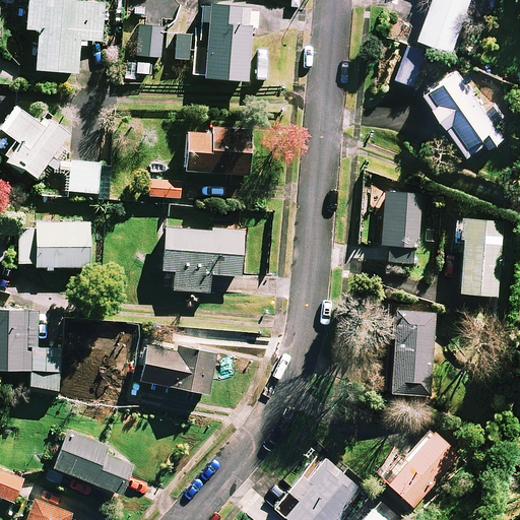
[(102,41),(105,3),(65,0),(26,0),(24,27),(38,28),(35,68),(76,71),(79,40),(102,41)]
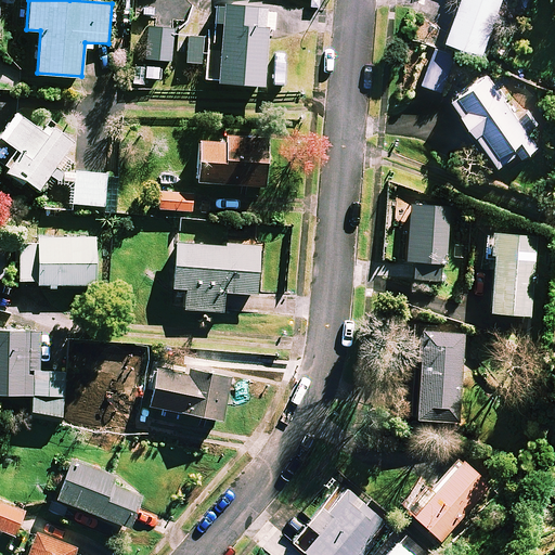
[(499,0),(456,0),(443,38),(481,51),(499,0)]
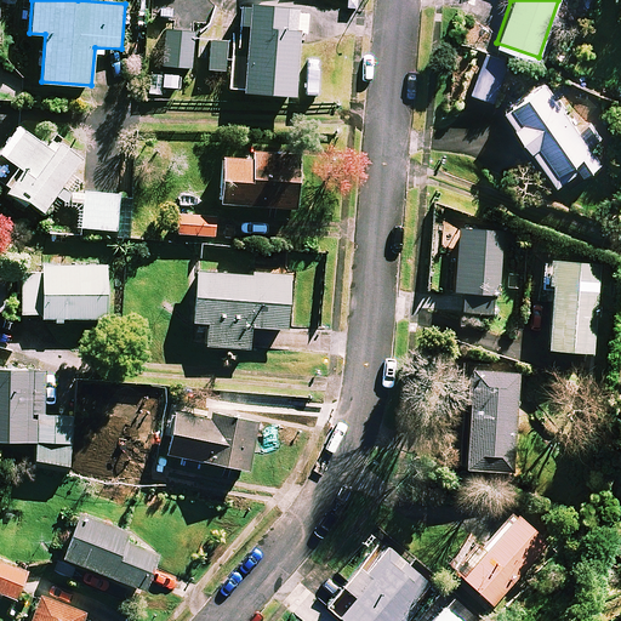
[(300,7),(250,5),(245,92),(295,95),(300,7)]
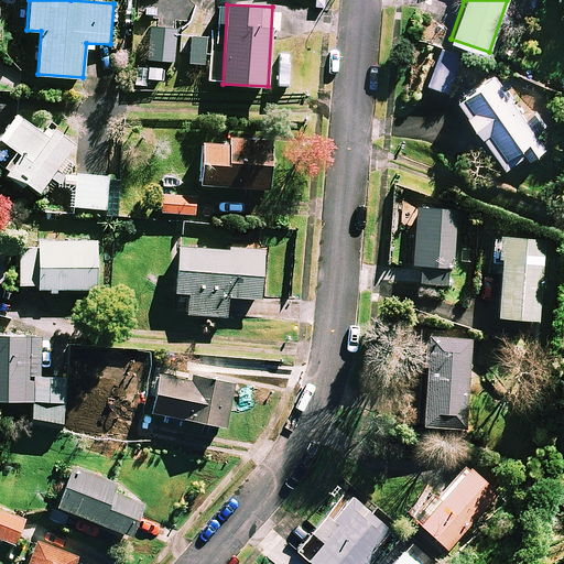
[(175,30),(149,28),(147,60),(173,62),(175,30)]
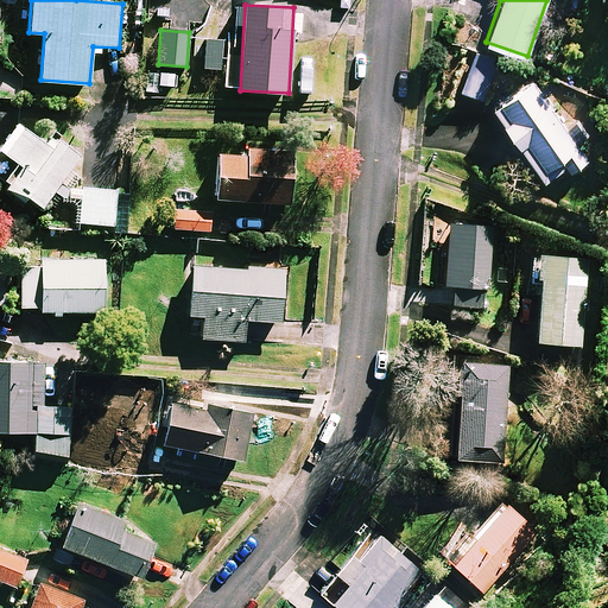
[(222,42),(207,40),(204,68),(220,69),(222,42)]
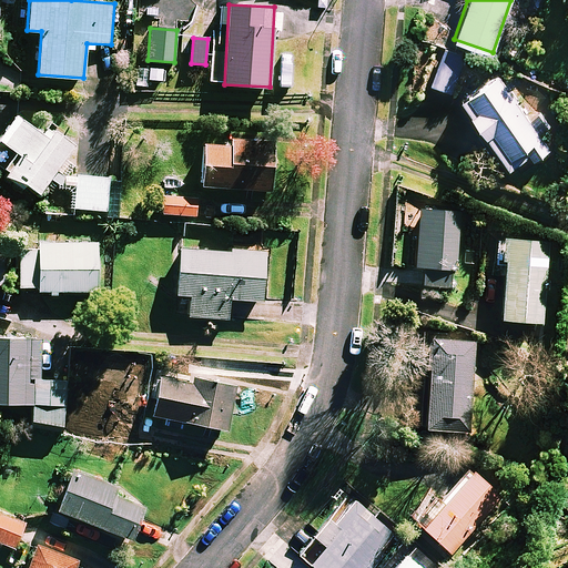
[(460,67),(439,58),(429,83),(450,91),(460,67)]
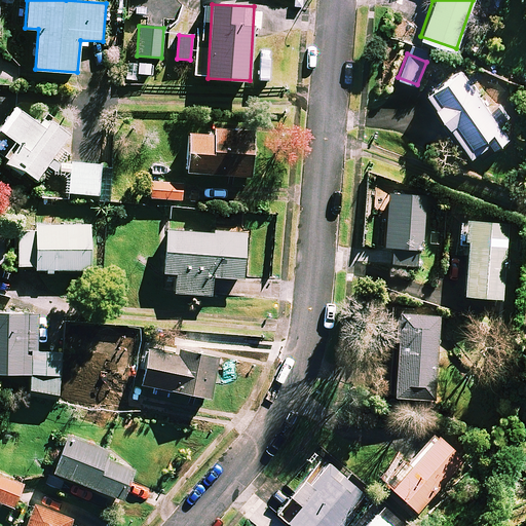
[(506,138),(459,68),(426,91),(470,155),(488,143),(491,148),(506,138)]
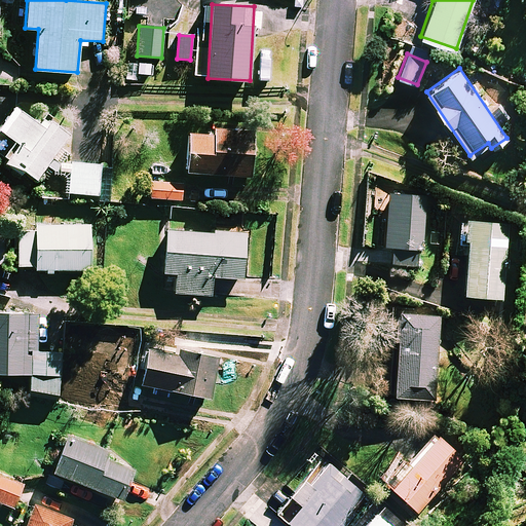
[(39,123),(15,106),(0,126),(0,154),(5,158),(3,160),(32,181),(67,133),(44,116),(39,123)]
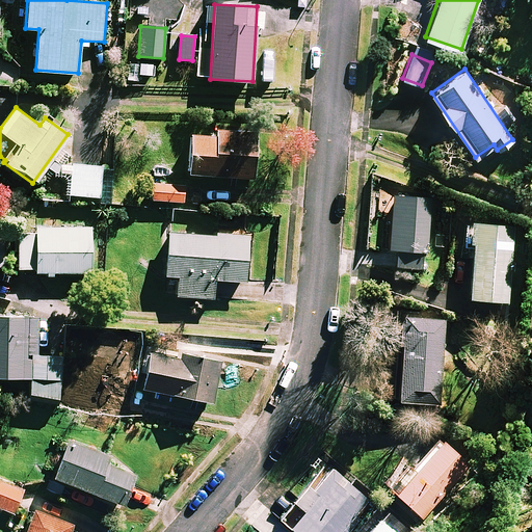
[(214,130),(214,135),(190,134),(188,174),(254,178),(256,133),(214,130)]
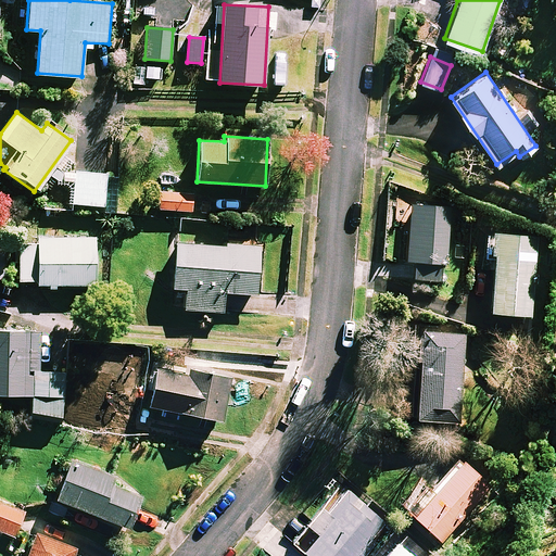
[(105,174),(74,172),(72,203),(103,205),(105,174)]
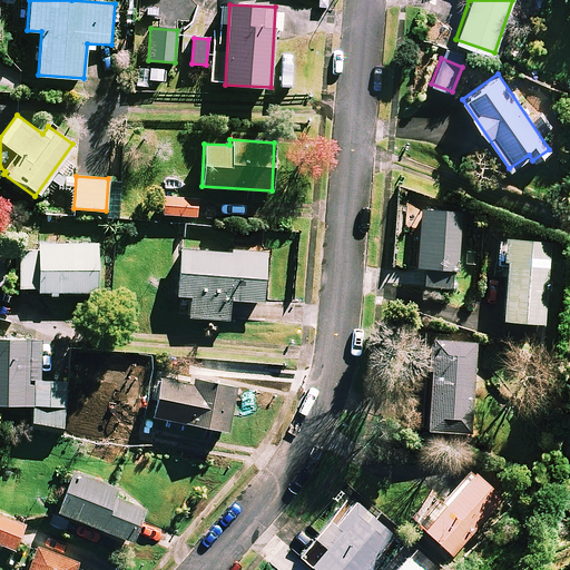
[(197,198),(164,197),(163,215),(196,216),(197,198)]
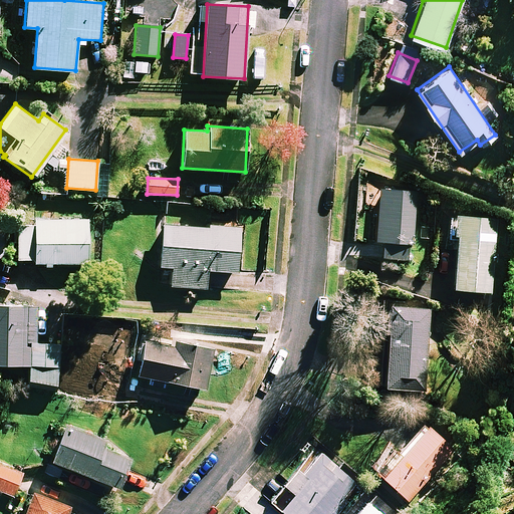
[(378,189),(374,241),(382,241),(381,258),(406,260),(408,243),(411,244),(415,192),(378,189)]
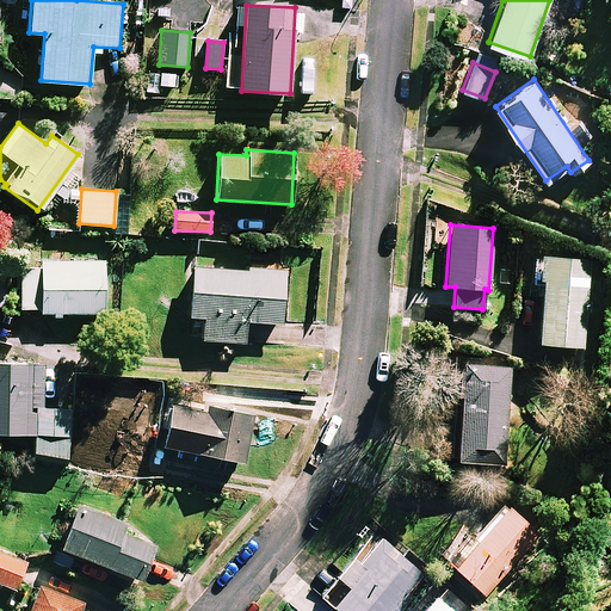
[(536,343),(580,346),(588,260),(542,257),(536,343)]
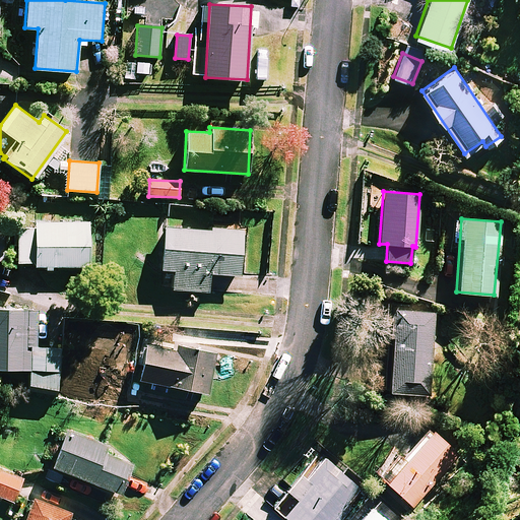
[(17,221),(17,265),(44,265),(44,270),(53,270),(53,265),(88,266),(88,222),(17,221)]
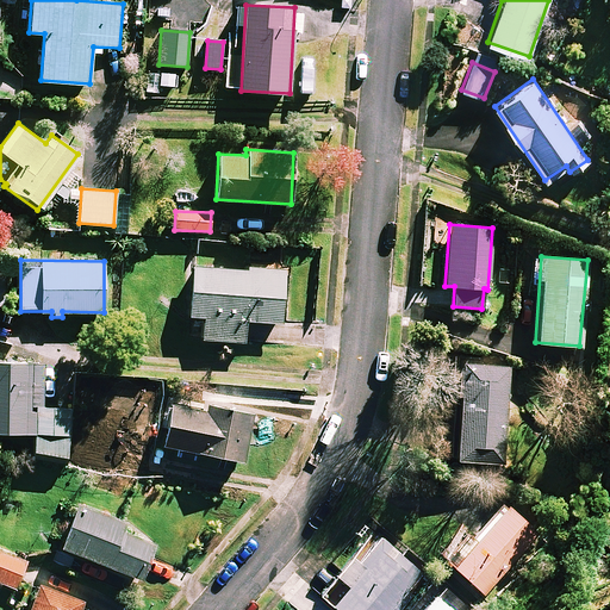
[(281,322),(284,271),(192,267),(190,315),(205,316),(204,325),(191,325),(191,337),(244,340),(246,321),(281,322)]
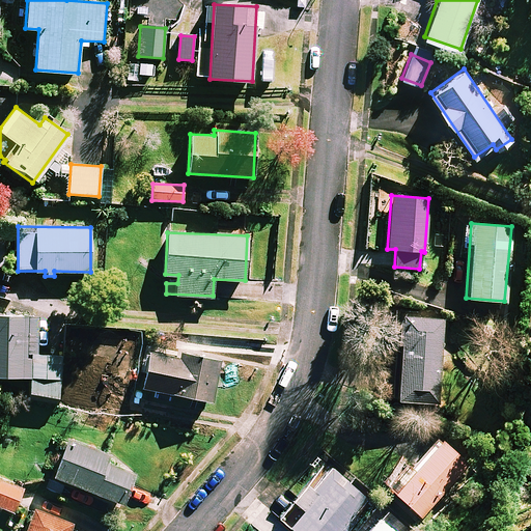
[(441,316),(397,313),(391,399),(435,402),(441,316)]
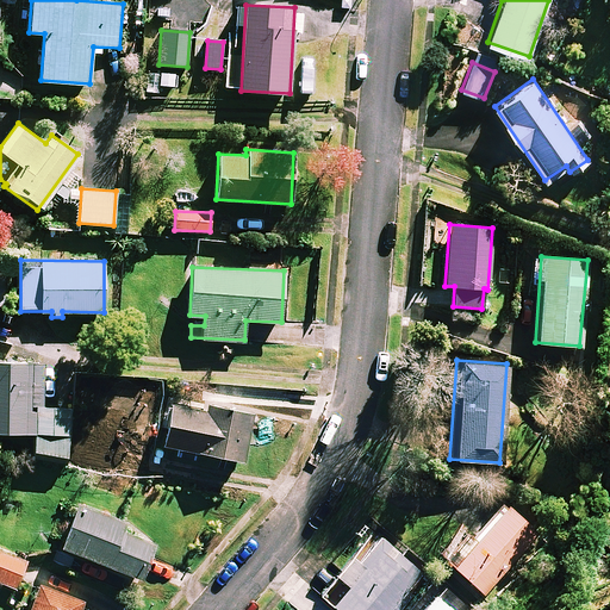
[(0,361),(0,430),(35,434),(33,455),(67,458),(70,412),(38,410),(42,365),(0,361)]
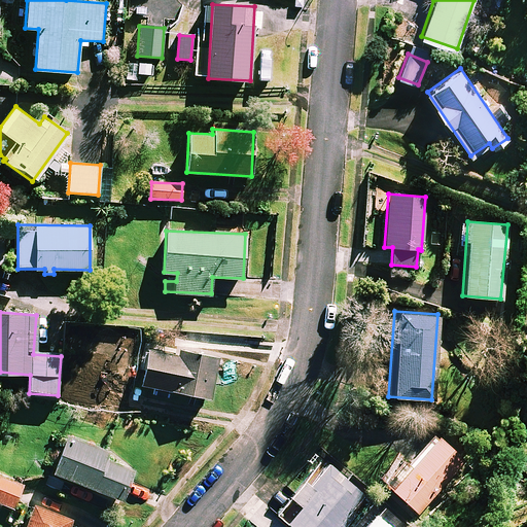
[(178,348),(177,354),(147,349),(141,384),(210,396),(217,355),(178,348)]
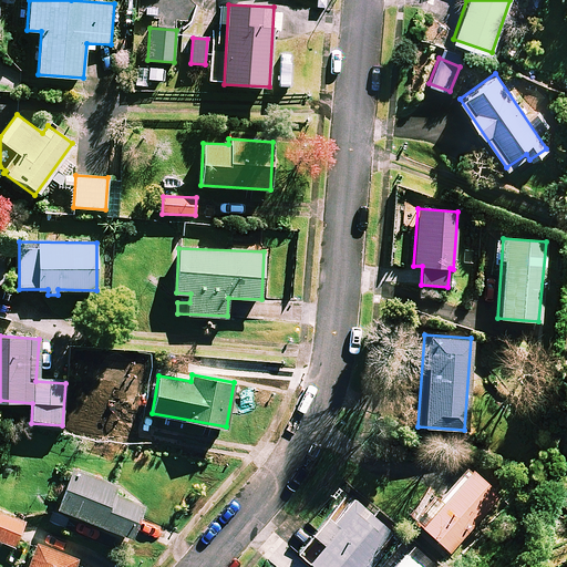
[(138,421),(105,415),(102,432),(135,437),(138,421)]
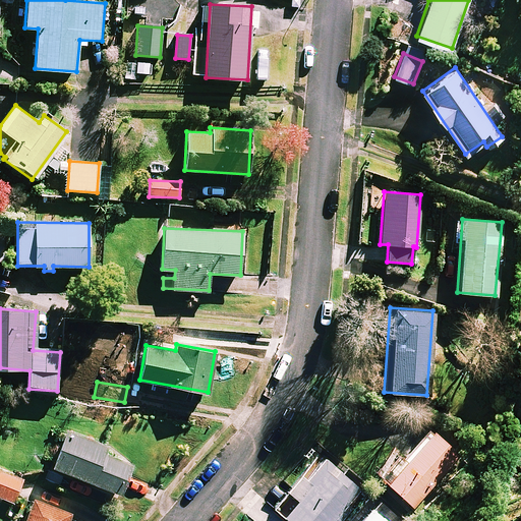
[(459,455),(430,430),(406,458),(398,451),(377,474),(413,507),(459,455)]
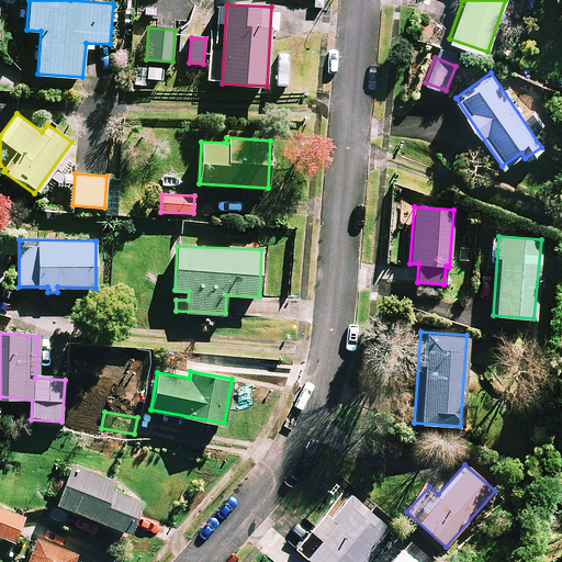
[(114,483),(69,465),(55,502),(128,531),(142,498),(112,487),(114,483)]
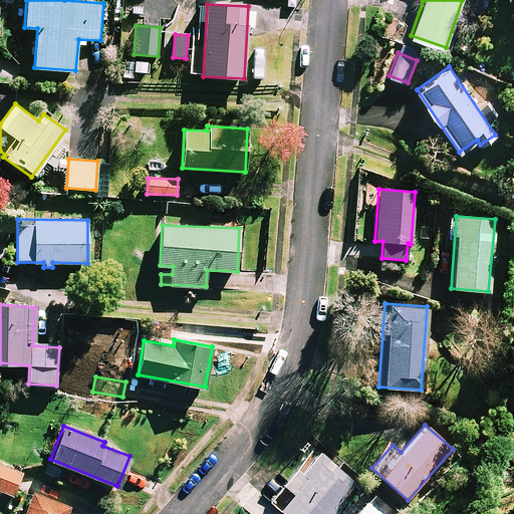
[(328,513),(329,513),(335,513),(347,501),(343,498),(356,483),(319,451),(300,472),(297,469),(284,484),(288,487),(273,504),(285,513),(328,513)]
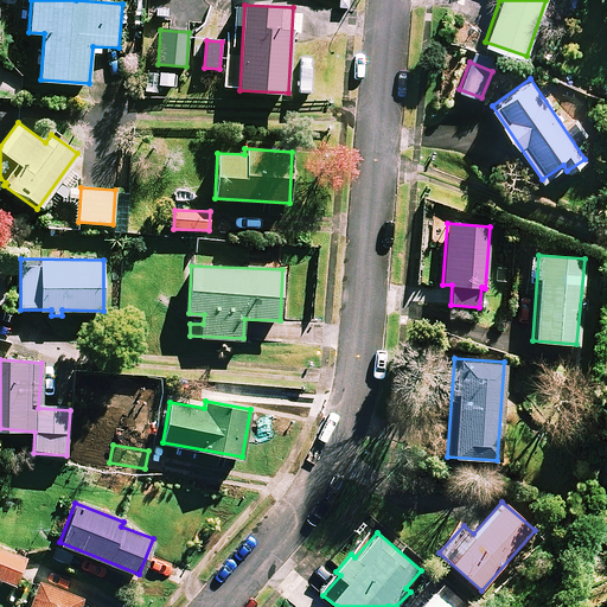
[(26,558),(0,547),(0,579),(16,586),(26,558)]
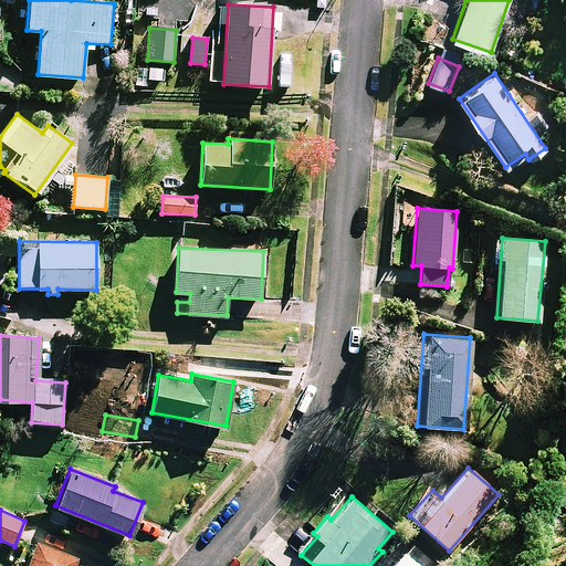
[(73,565),(77,558),(35,543),(27,565),(73,565)]
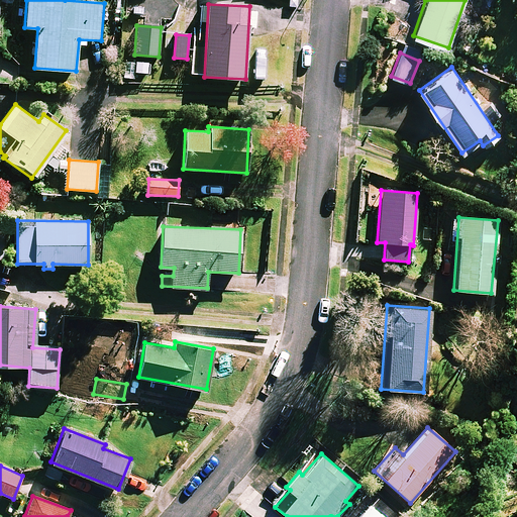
[(354,516),(385,516),(368,502),(354,516)]
